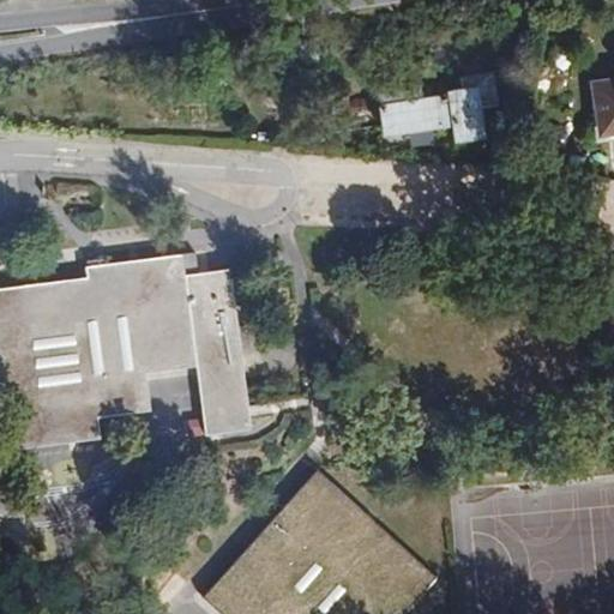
[(422,90),(380,96),(386,133),(455,124),(457,139),(485,136),(480,110),(497,108),(492,74),(463,79),(465,91),(452,94),(453,96),(434,100),(433,92),(423,95),(422,90)]
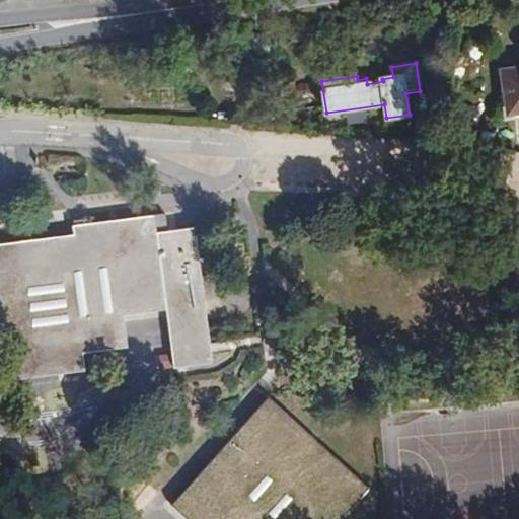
[(518,68),(502,71),(508,114),(518,112),(518,68)]
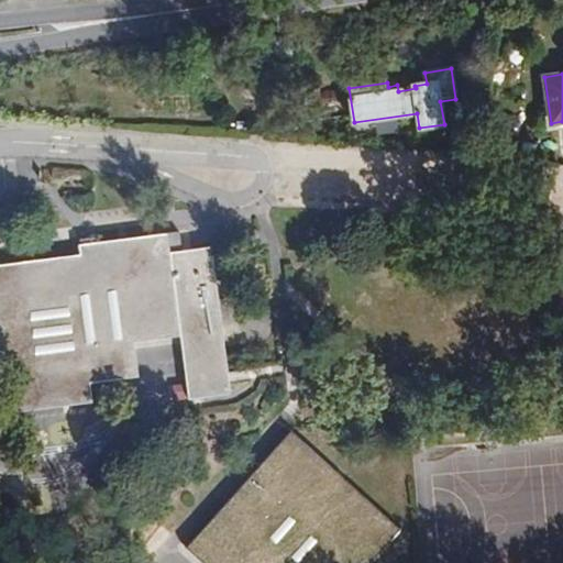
[(80,254),(0,264),(0,388),(3,415),(92,403),(90,383),(139,376),(134,342),(180,337),(189,399),(232,394),(212,246),(170,253),(168,233),(79,245),(80,254)]
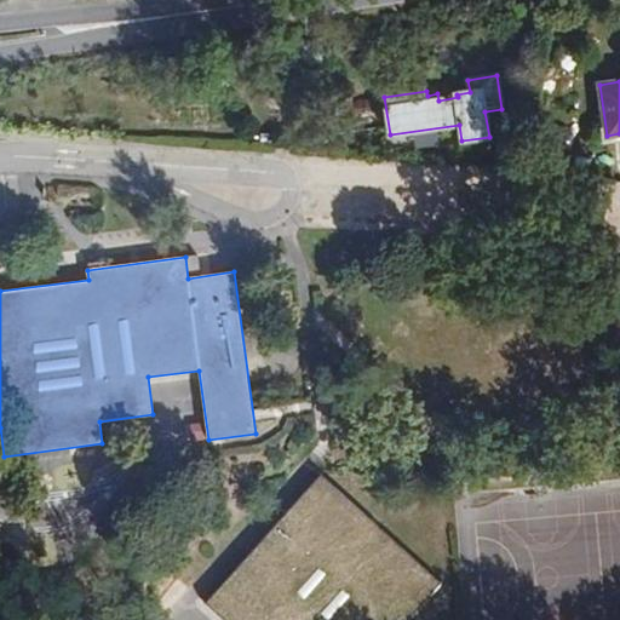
[(408,619),(442,584),(321,475),(205,603),(223,619),(408,619)]
